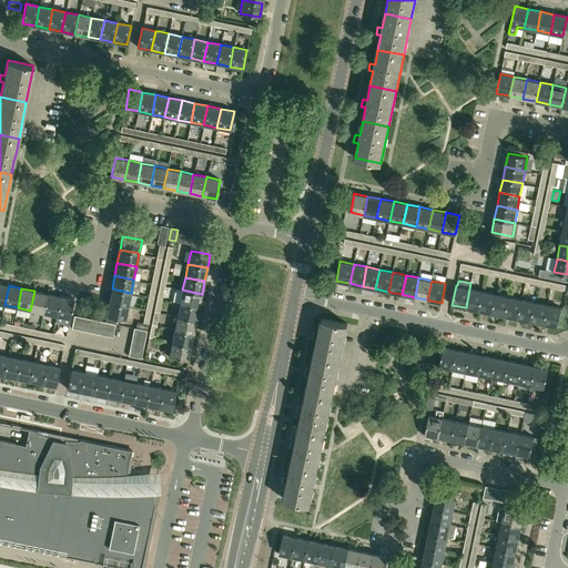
[(128,305),(131,293),(112,288),(109,302),(128,305)]
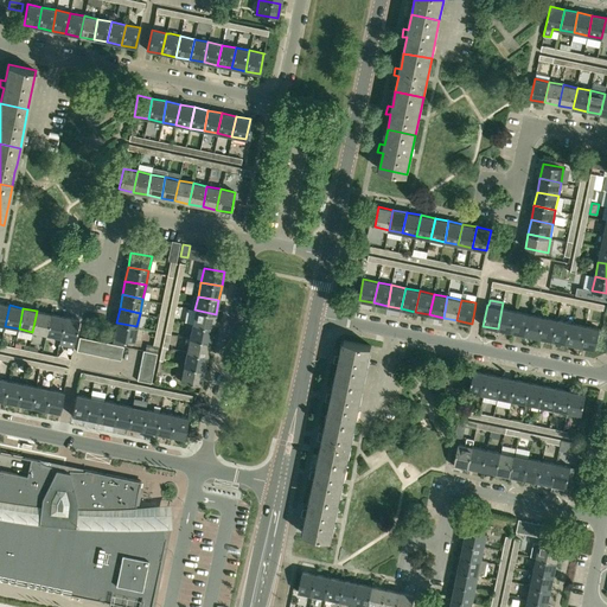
[(511,332),(516,311),(502,308),(498,328),(511,332)]
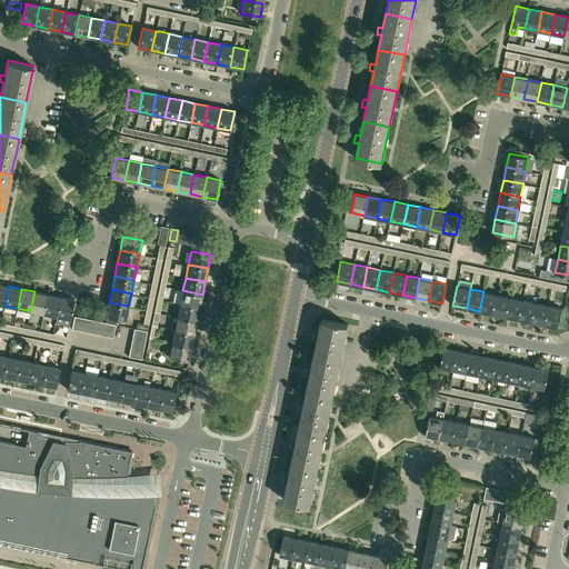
[(199,308),(202,295),(182,290),(180,303),(199,308)]
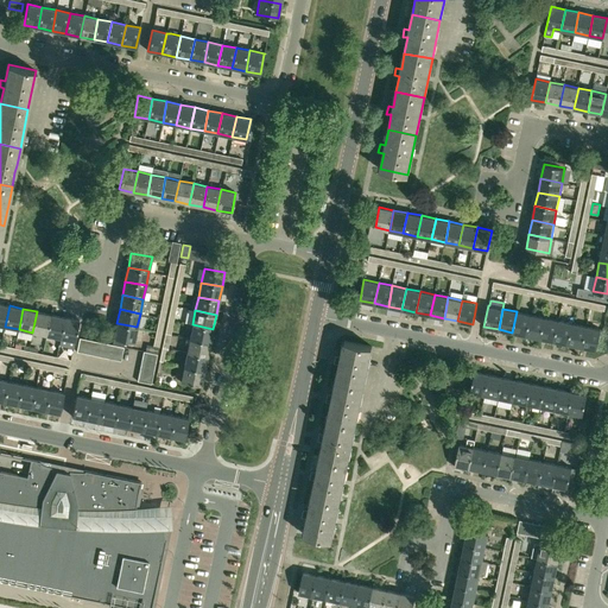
[(46,335),(51,315),(37,311),(32,333),(46,335)]
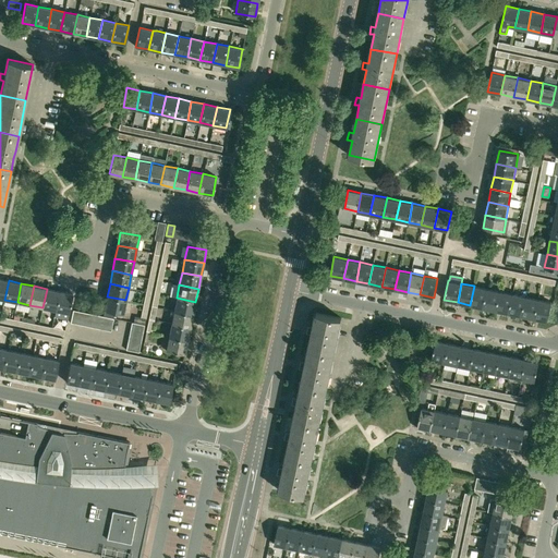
[(483,307),(487,289),(474,286),(470,305),(483,307)]
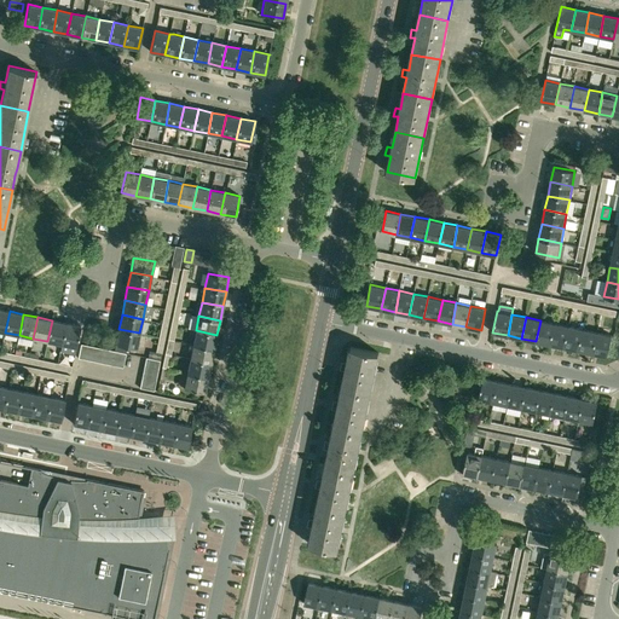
[(62,343),(65,323),(52,320),(47,341),(62,343)]
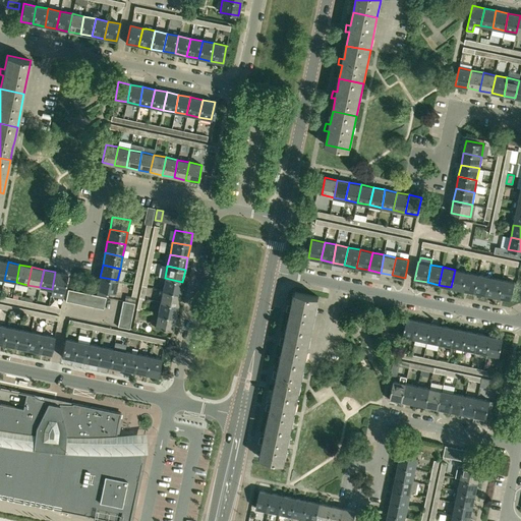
[(463,290),(466,272),(455,270),(451,287),(463,290)]
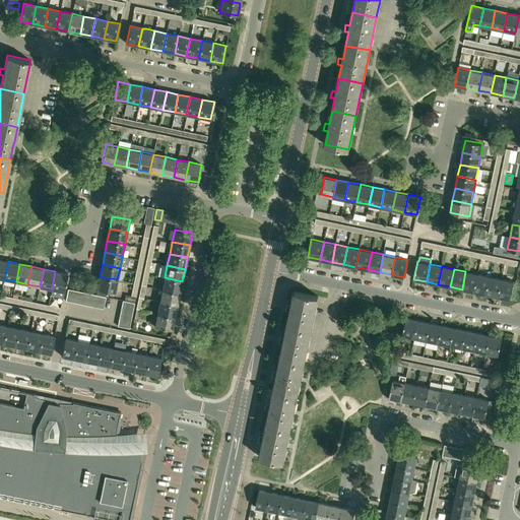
[(55,271),(52,288),(64,291),(67,274),(55,271)]
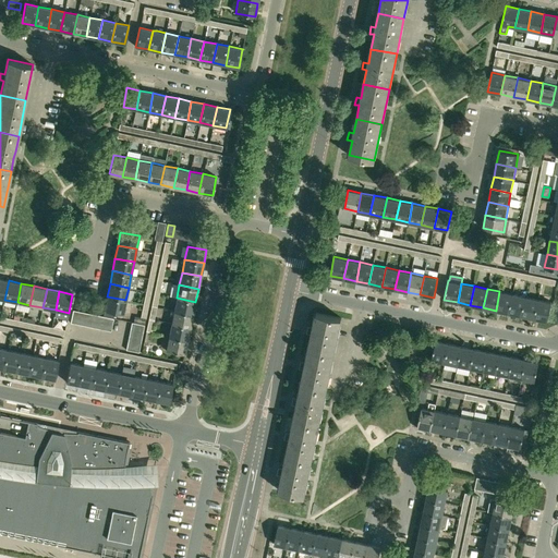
[(509,313),(512,294),(499,291),(496,311),(509,313)]
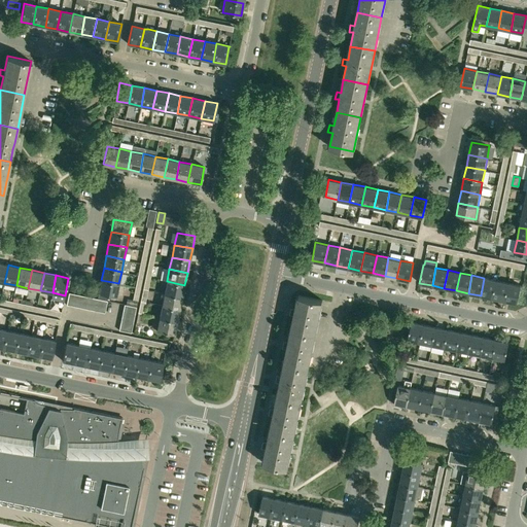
[(492,299),(496,280),(484,278),(481,295),(492,299)]
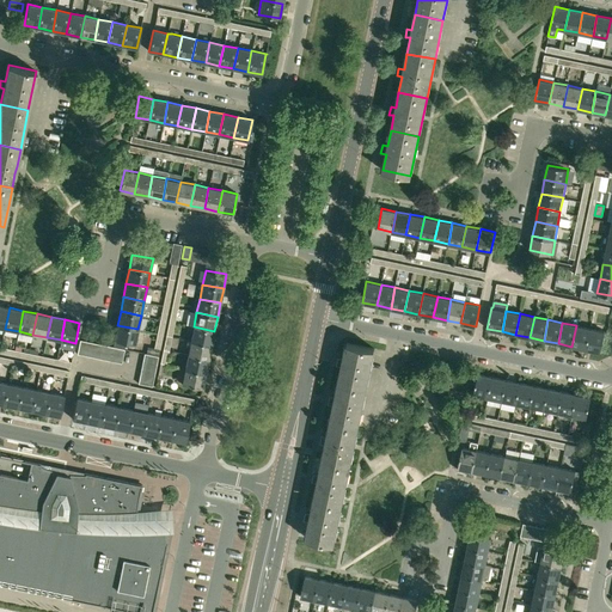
[(135,344),(138,329),(117,325),(115,340),(135,344)]
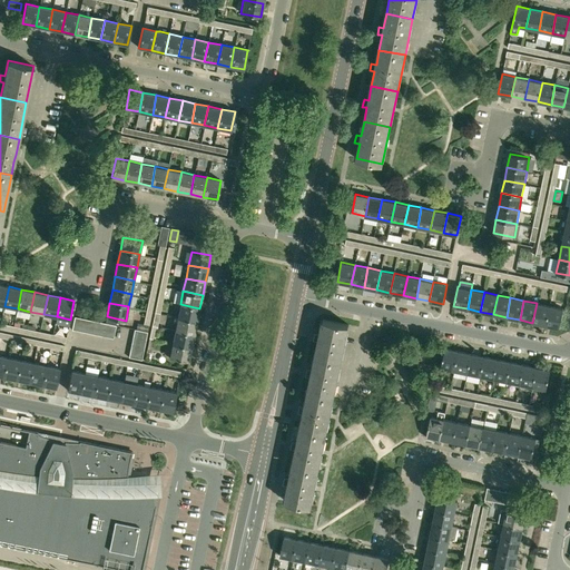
[(546,325),(550,306),(537,303),(532,323),(546,325)]
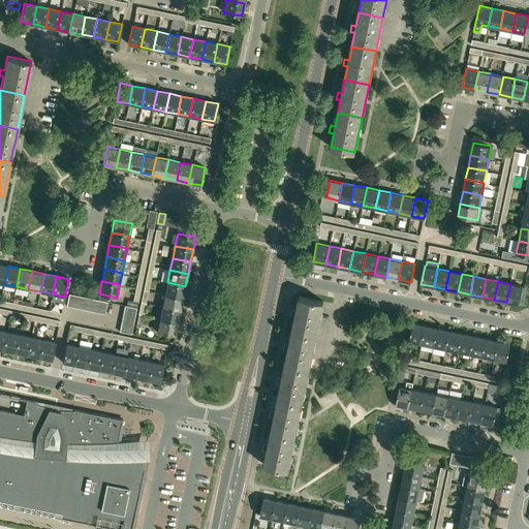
[(183,298),(185,286),(167,282),(164,294),(183,298)]
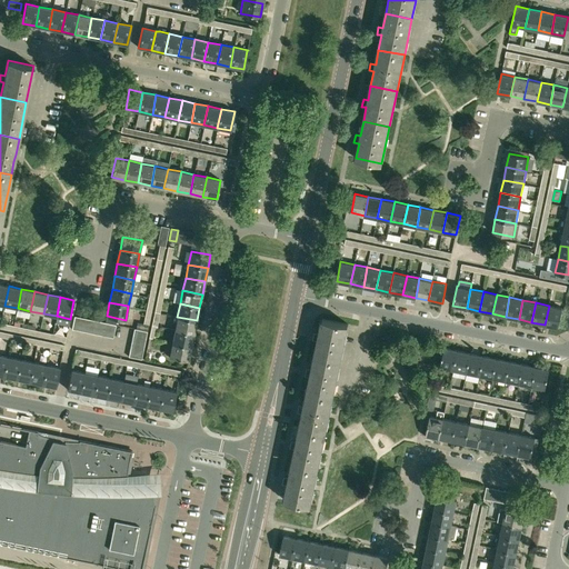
[(549,306),(545,325),(558,328),(562,308),(549,306)]
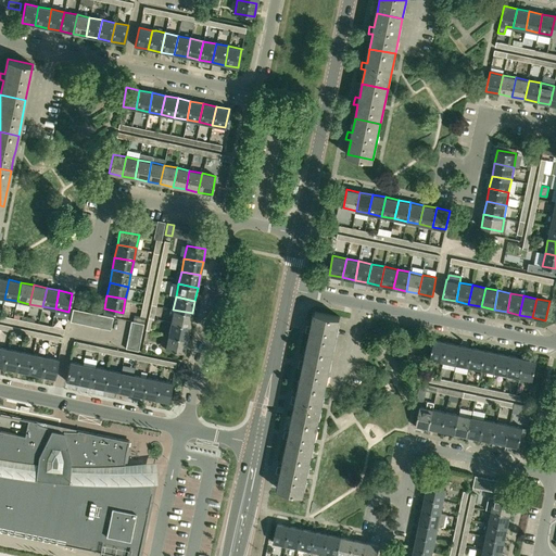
[(73,308),(70,321),(77,323),(79,310),(73,308)]
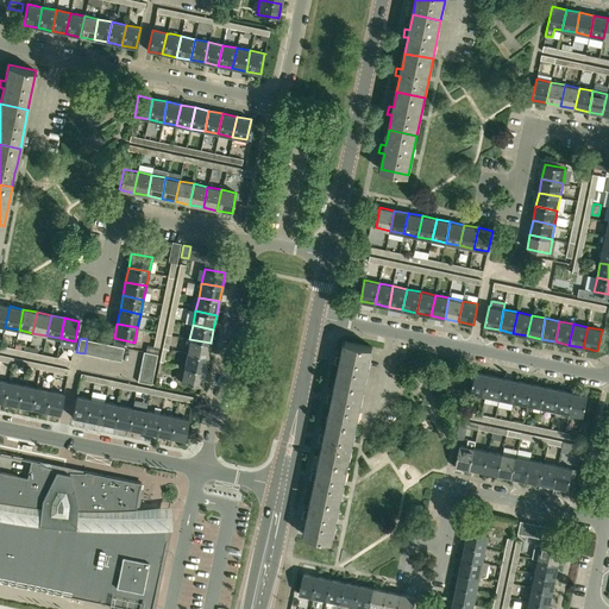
[(87,339),(85,353),(92,355),(94,341),(87,339)]
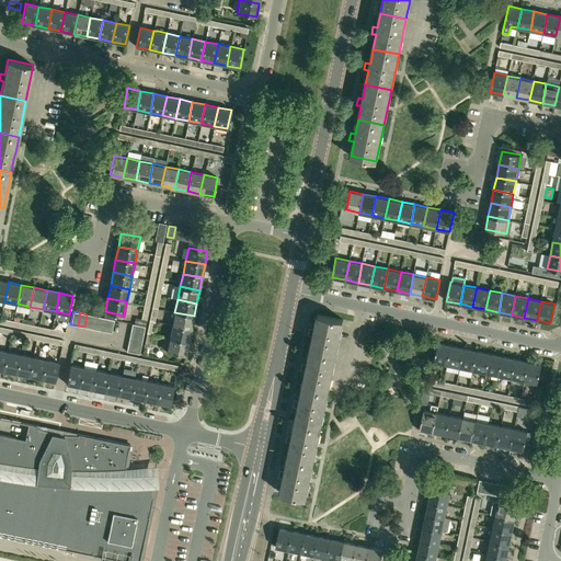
[(191,329),(194,316),(174,312),(172,325),(191,329)]
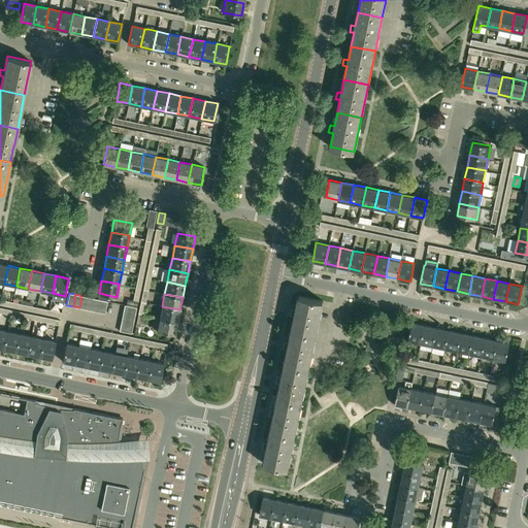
[(81,296),(79,307),(86,309),(89,297),(81,296)]
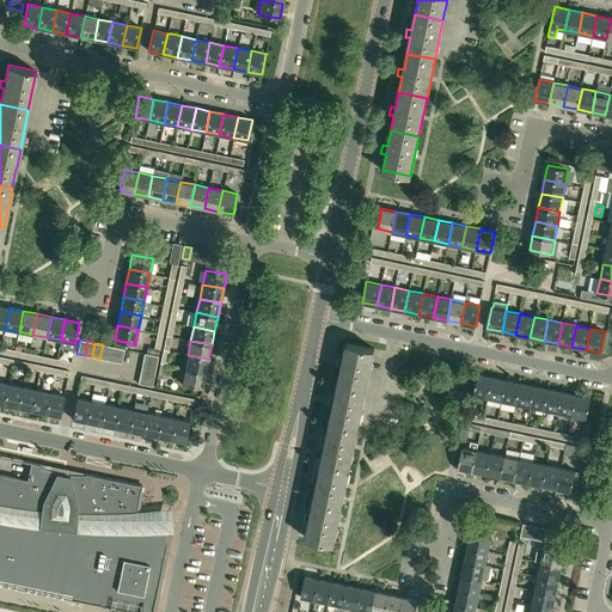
[(338,357),(336,366),(342,366),(338,381),(366,387),(374,349),(347,343),(343,359),(338,357)]
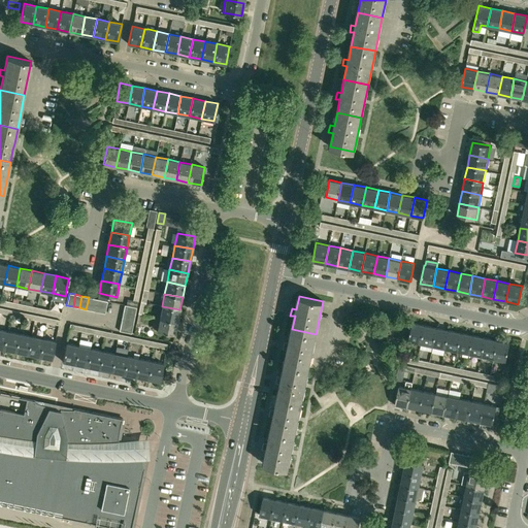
[(89,297),(86,309),(92,310),(95,298),(89,297)]
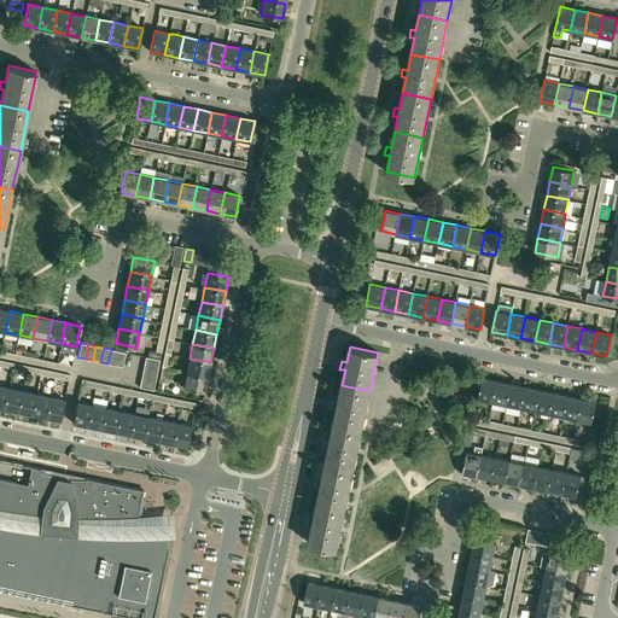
[(111,349),(108,363),(116,365),(118,351),(111,349)]
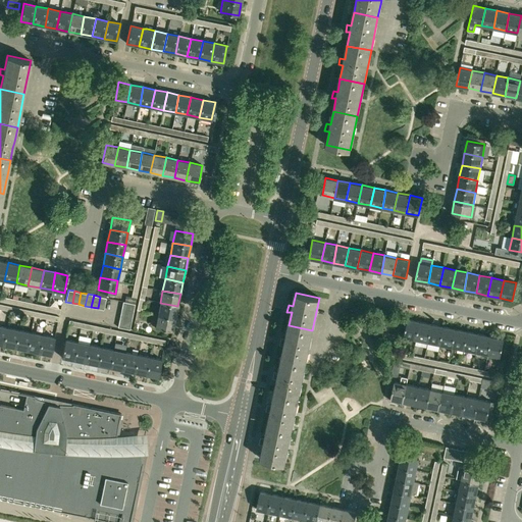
[(100,297),(98,308),(104,310),(106,298),(100,297)]
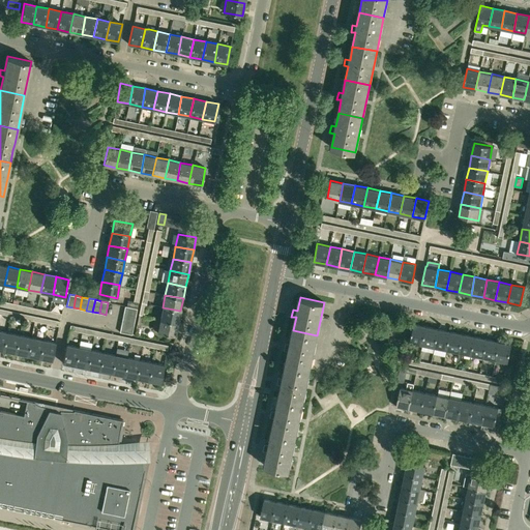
[(125,305),(123,313),(136,315),(137,308),(125,305)]
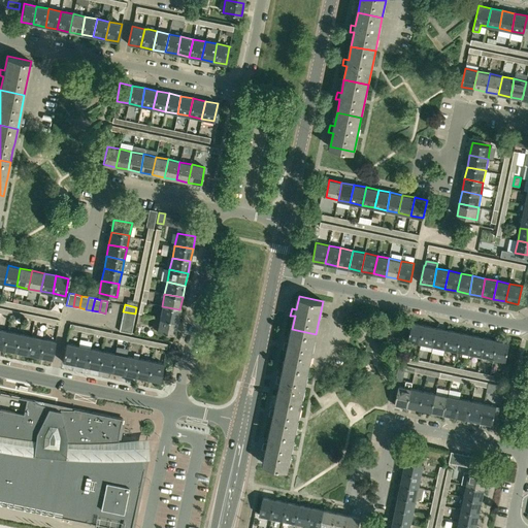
[(177,322),(179,309),(162,306),(160,318),(177,322)]
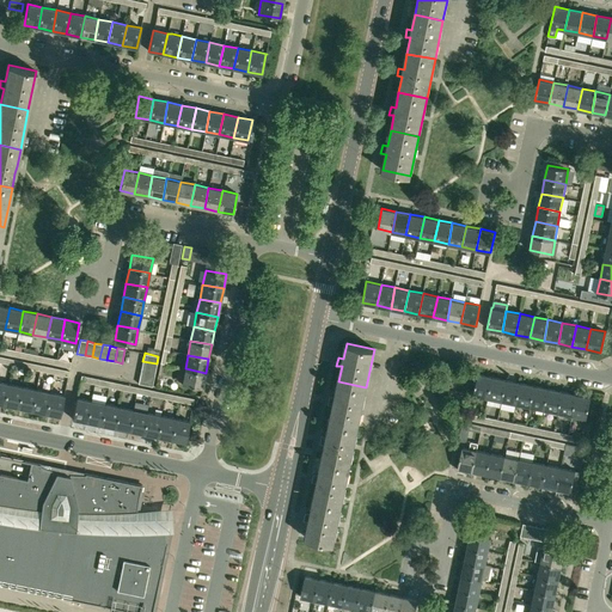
[(142,361),(141,368),(155,372),(157,363),(142,361)]
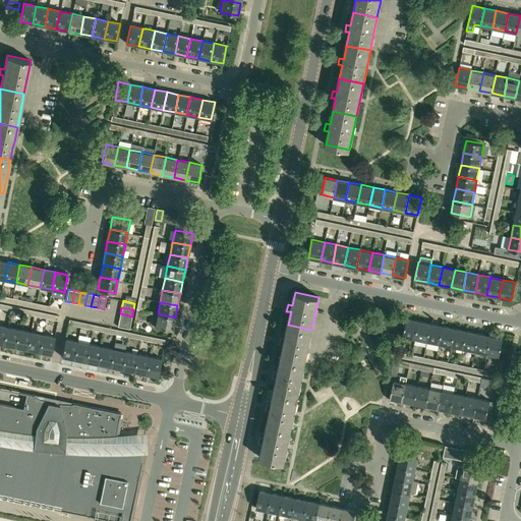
[(136,309),(132,329),(136,329),(140,310),(136,309)]
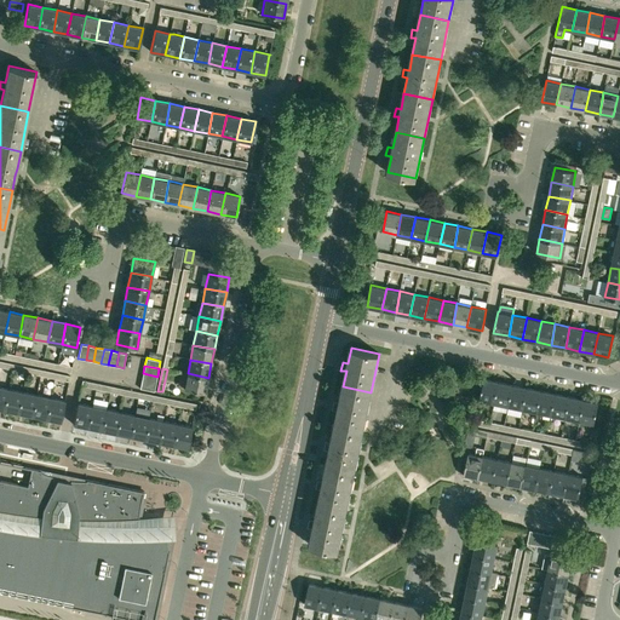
[(143,373),(142,380),(155,384),(158,377),(143,373)]
